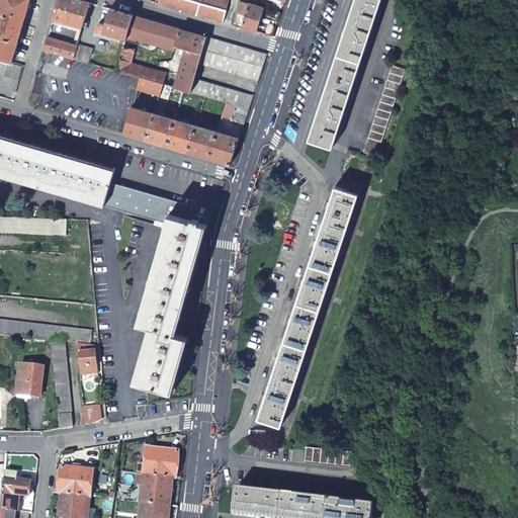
[(2,0),(0,9),(0,58),(12,61),(30,0),(2,0)]
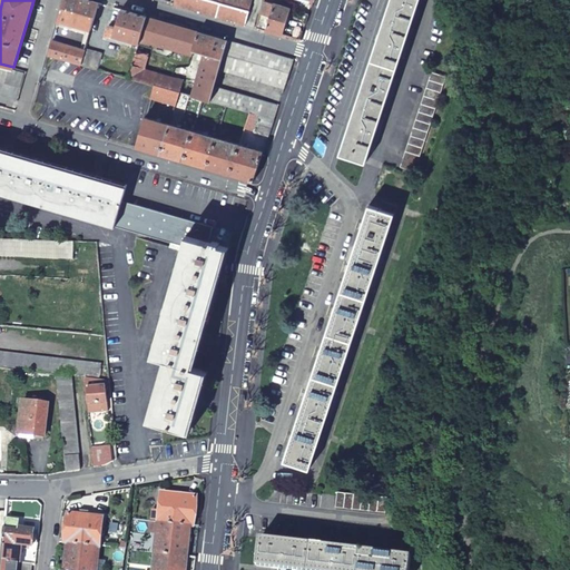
[(87,0),(65,0),(59,20),(90,30),(98,3),(87,0)]
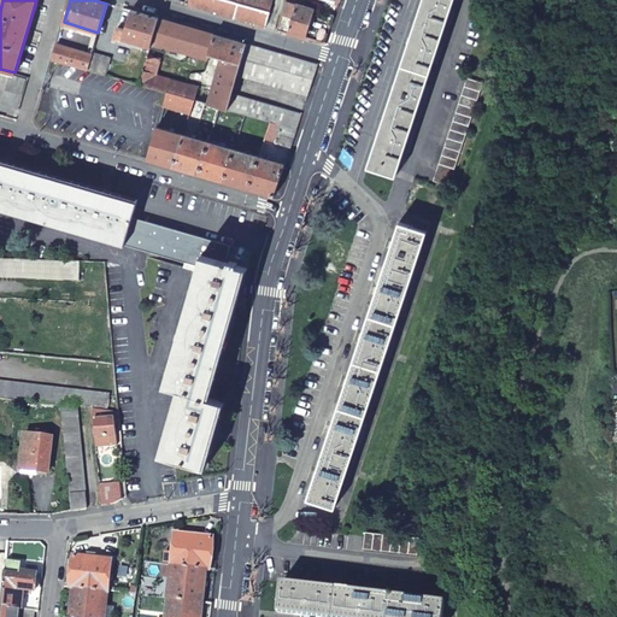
[(187,0),(186,5),(265,29),(272,0),(187,0)]
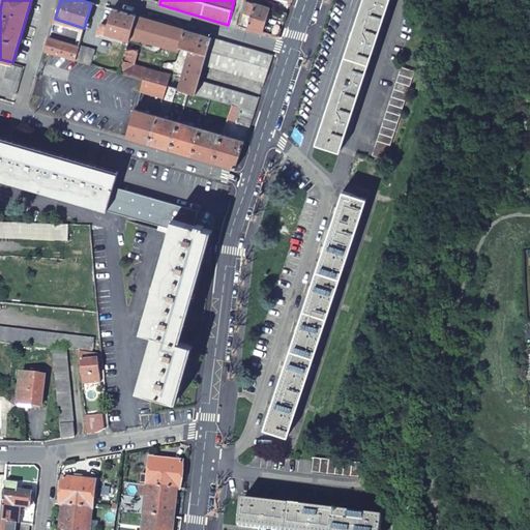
[(362,0),(358,16),(382,24),(389,0),(362,0)]
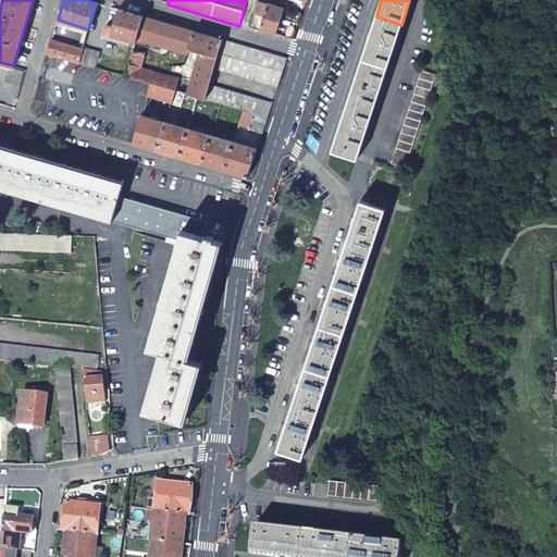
[(283,10),(268,4),(264,12),(256,9),(249,28),(274,36),(283,10)]
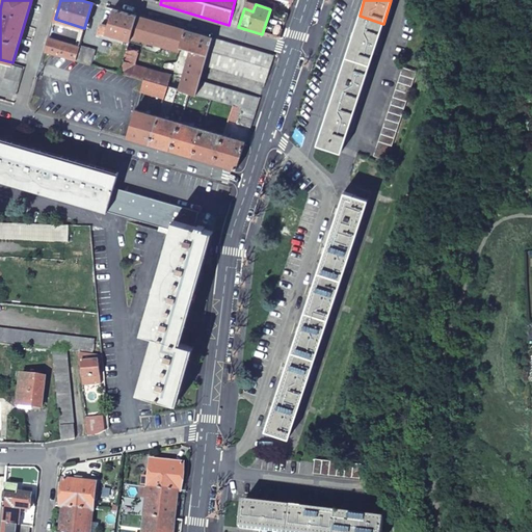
[(129,43),(136,17),(112,9),(109,21),(102,19),(98,32),(129,43)]
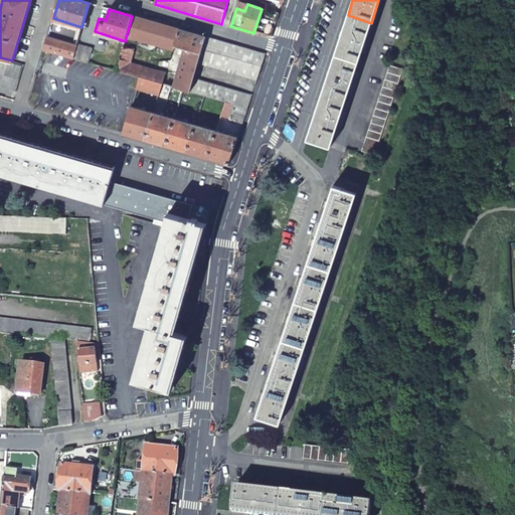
[(271,38),(279,14),(266,10),(259,34),(271,38)]
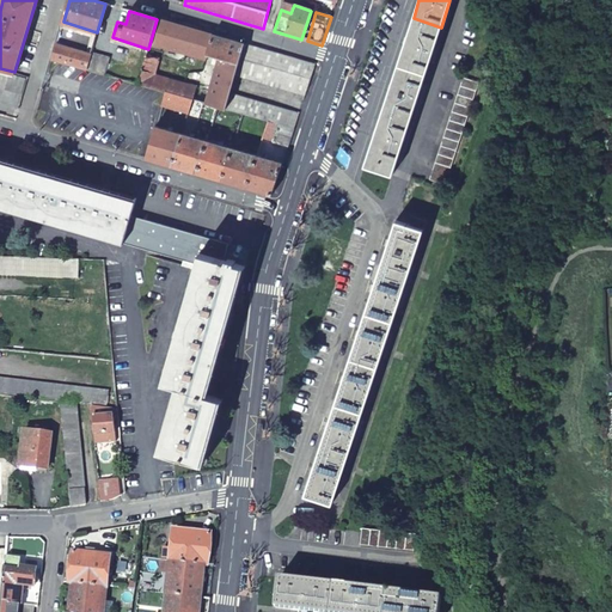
[(414,18),(398,65),(427,73),(441,28),(414,18)]
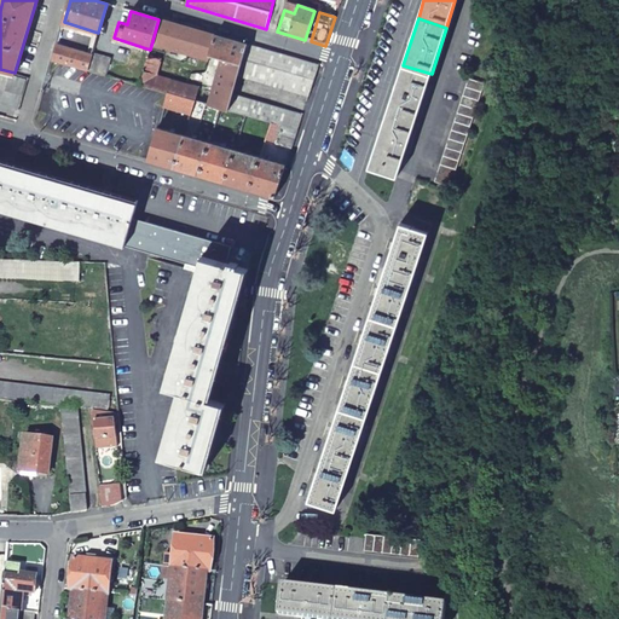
[(204,65),(213,35),(158,19),(150,50),(204,65)]
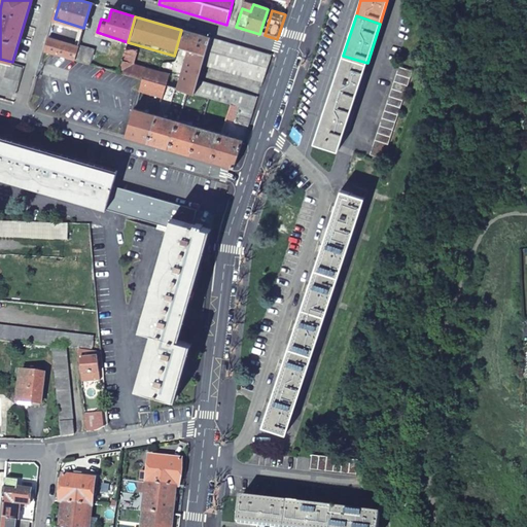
[(83,28),(55,19),(53,24),(82,32),(83,28)]
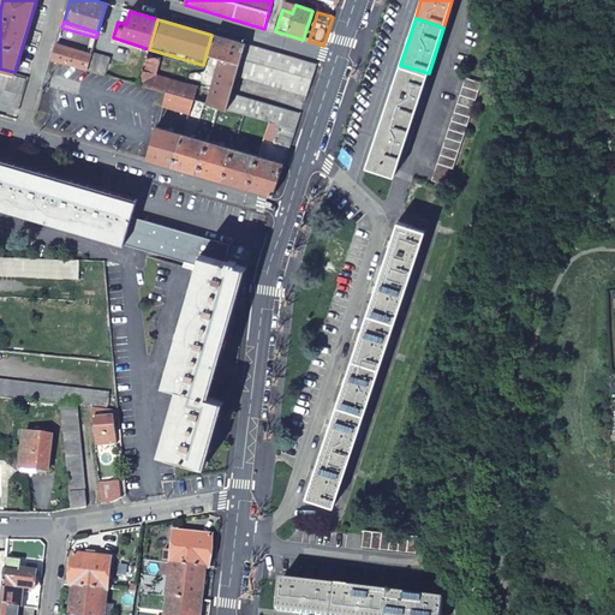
[(219,59),(239,65),(245,46),(212,35),(203,65),(209,66),(212,60),(218,61),(219,59)]
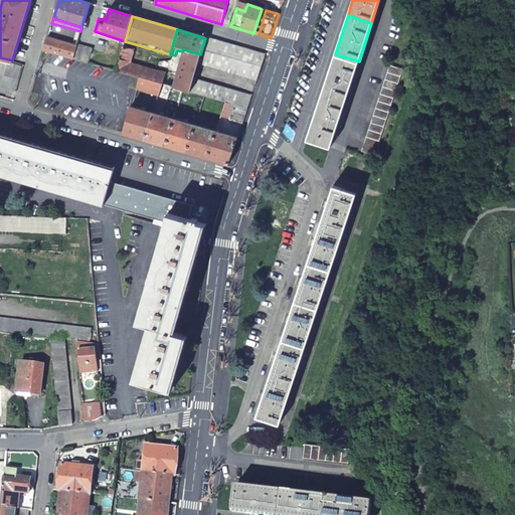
[(72,59),(76,46),(76,45),(47,36),(43,51),(72,59)]
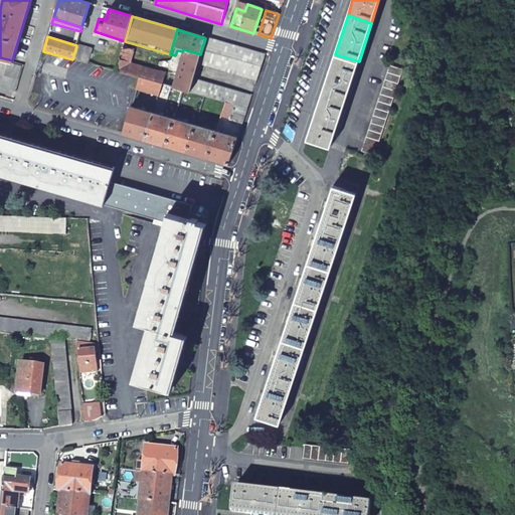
[(200,54),(197,63),(255,81),(265,56),(205,38),(200,54)]
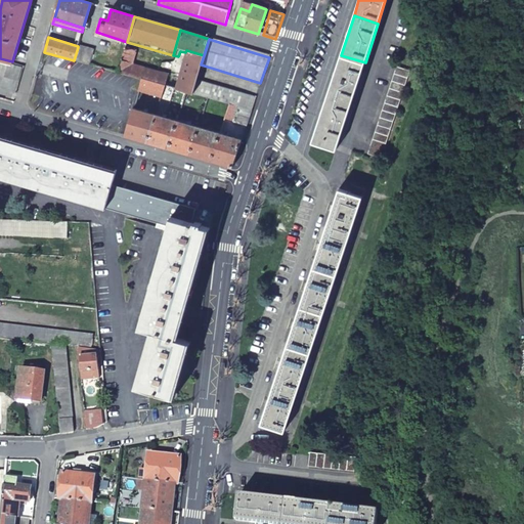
[(94,52),(78,47),(74,60),(90,66),(94,52)]
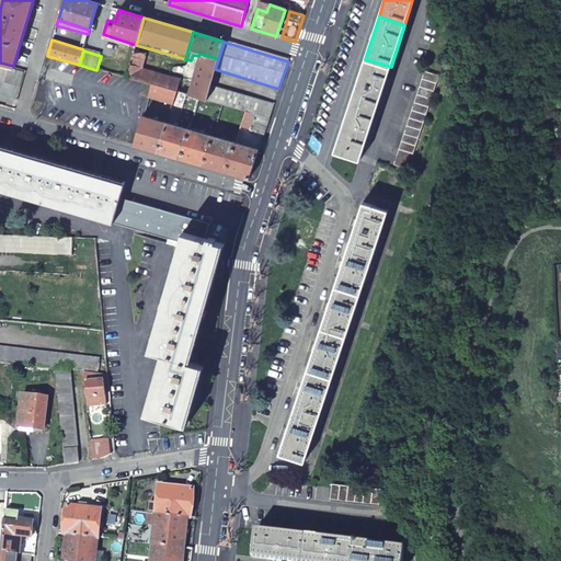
[(197,100),(205,101),(209,87),(215,69),(218,59),(199,54),(198,56),(186,96),(191,98),(197,100)]
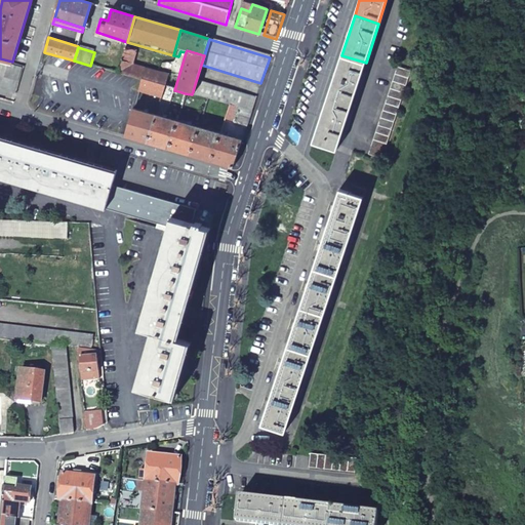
[(341,55),(329,94),(353,103),(366,63),(341,55)]
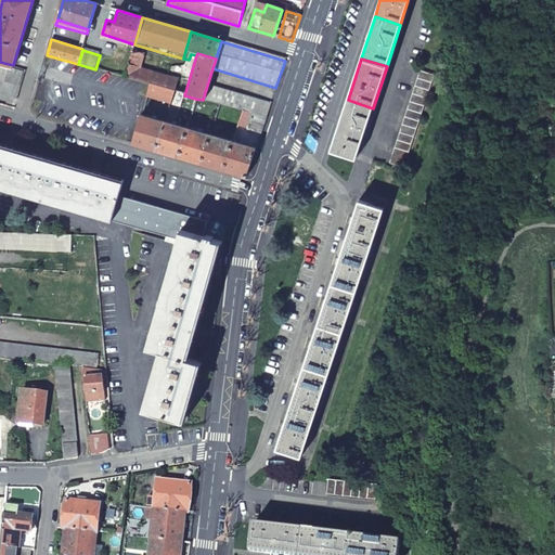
[(0,77),(21,84),(25,69),(13,65),(0,62),(0,77)]
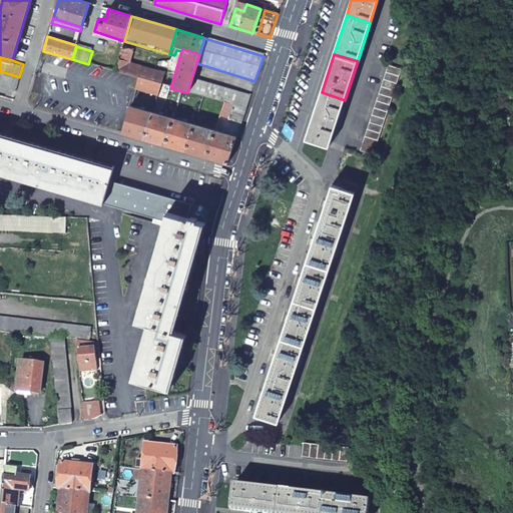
[(401,72),(388,67),(361,153),(374,157),(401,72)]
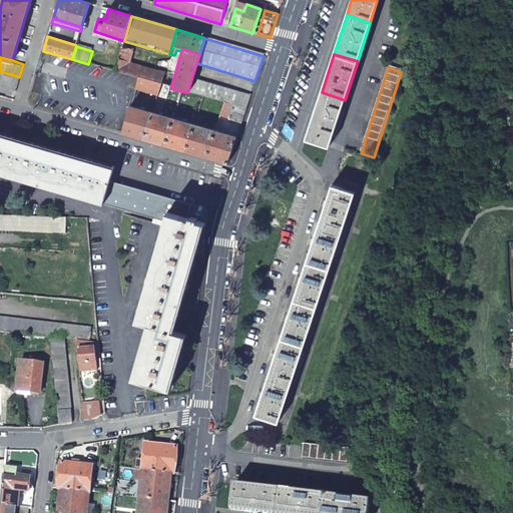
[(135,86),(157,93),(160,85),(138,78),(135,86)]
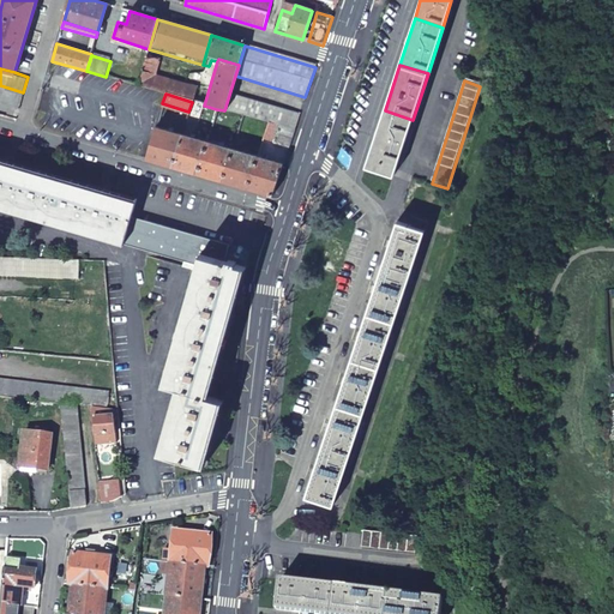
[(300,115),(229,95),(224,110),(241,116),(268,122),(294,131),(300,115)]
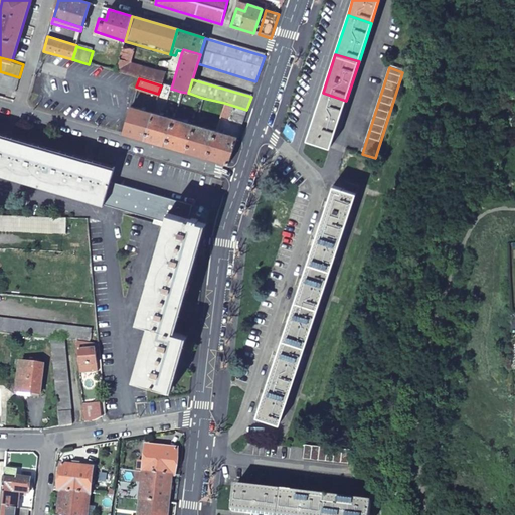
[(161,86),(158,94),(164,95),(167,87),(161,86)]
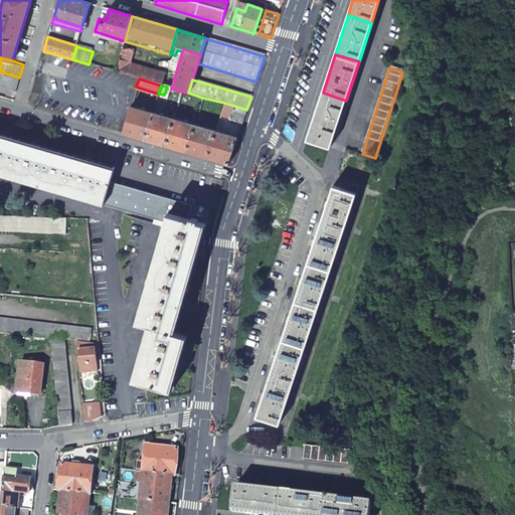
[(179,98),(181,92),(175,90),(173,96),(179,98)]
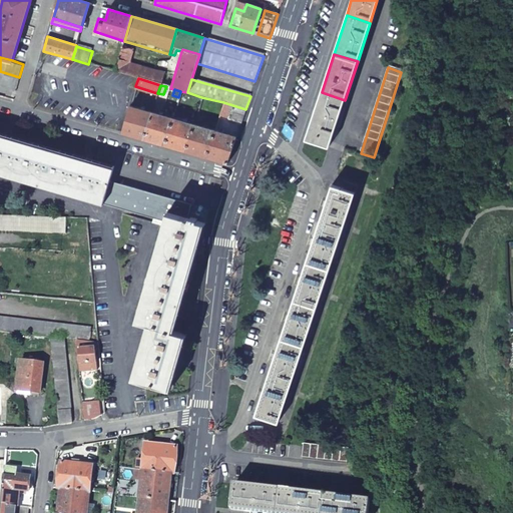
[(322,92),(306,139),(330,147),(345,100),(322,92)]
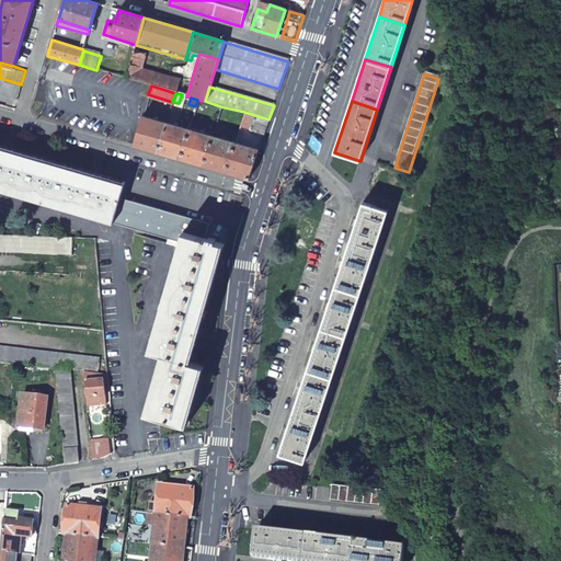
[(244,112),(239,128),(249,132),(248,134),(262,138),(268,119),(244,112)]
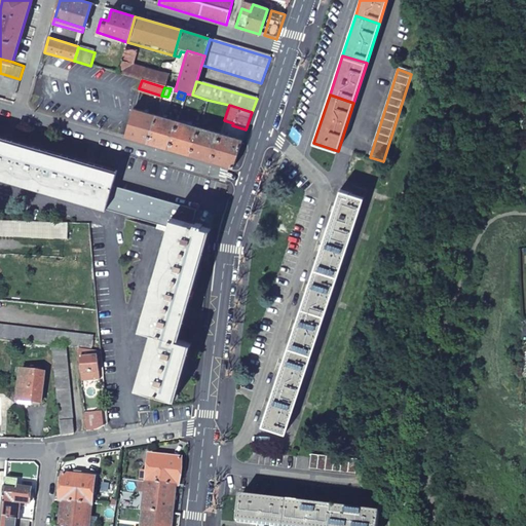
[(146,143),(155,115),(133,109),(124,137),(146,143)]
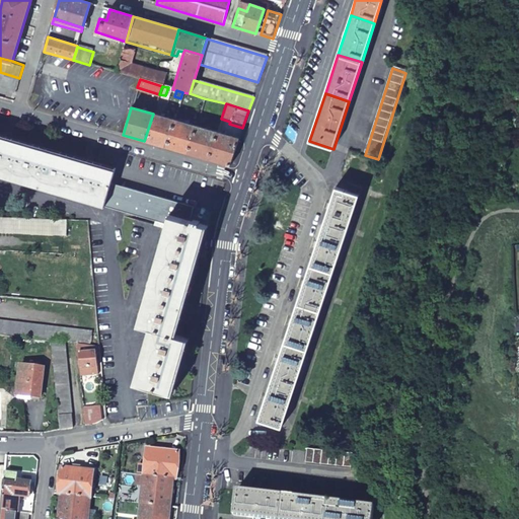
[(144,141),(165,147),(173,121),(153,114),(144,141)]
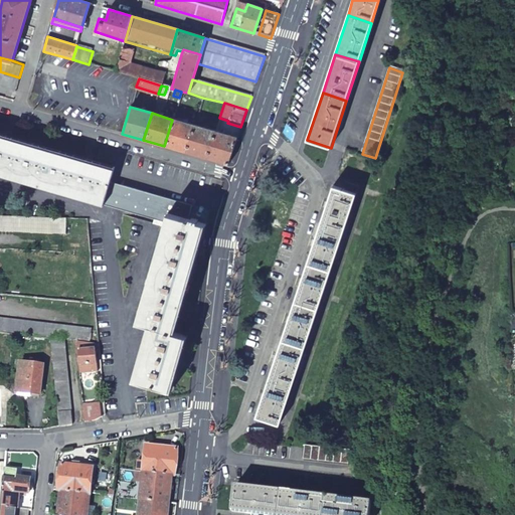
[(185,152),(193,126),(172,120),(164,146),(185,152)]
